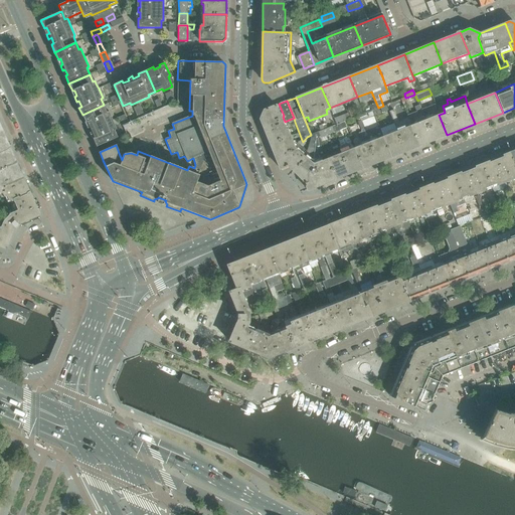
[(117,130),(109,112),(107,113),(104,105),(82,115),(86,122),(88,122),(91,127),(88,128),(91,133),(93,132),(95,138),(93,139),(97,147),(118,137),(115,131),(117,130)]
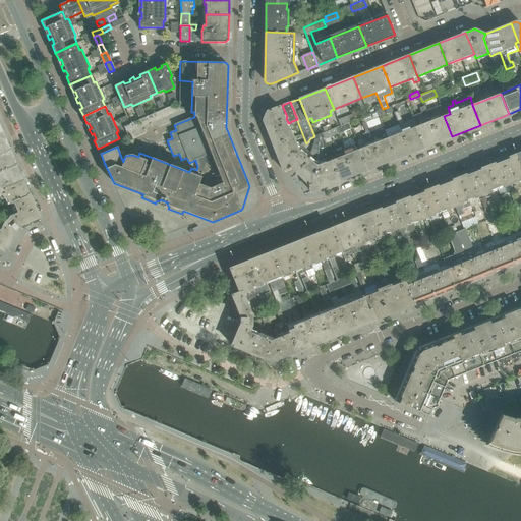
[(289,131),(279,106),(268,111),(267,112),(264,119),(264,121),(273,146),(293,137),(291,130),(289,131)]
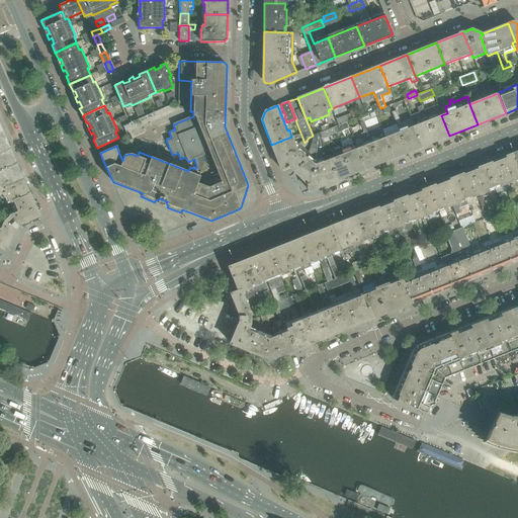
[(449,136),(441,115),(427,120),(423,109),(418,111),(419,113),(410,117),(413,126),(421,147),(449,136)]
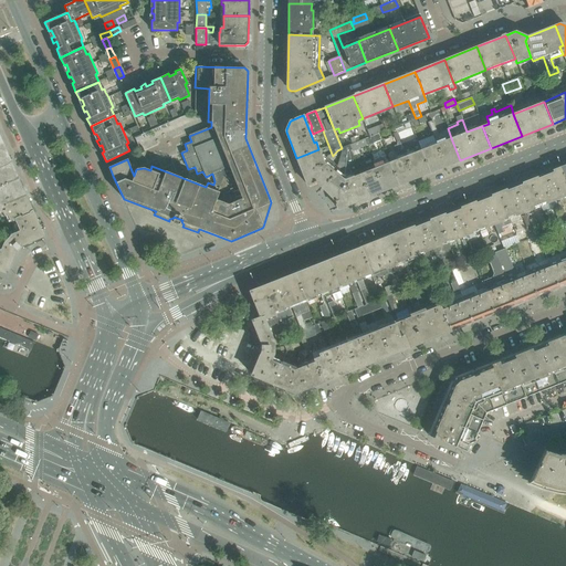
[(381,142),(378,134),(364,139),(367,146),(381,142)]
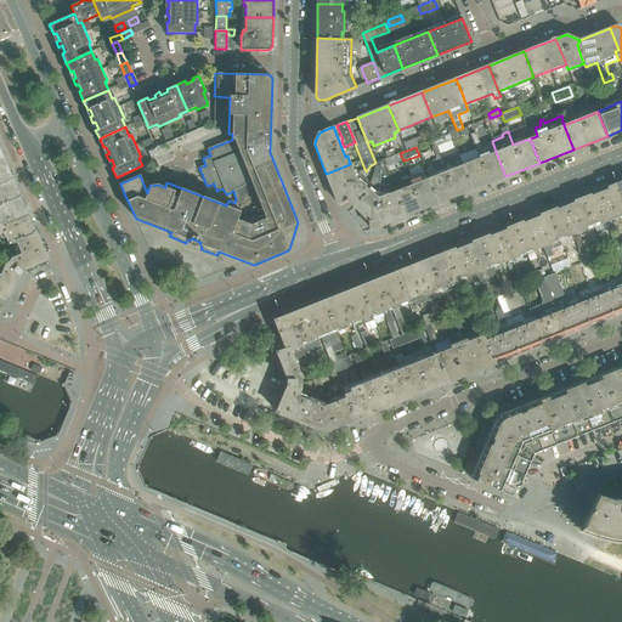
[(471,190),(462,165),(459,157),(448,162),(446,157),(440,159),(439,156),(437,152),(434,153),(436,159),(434,162),(439,175),(429,179),(439,203),(471,190)]
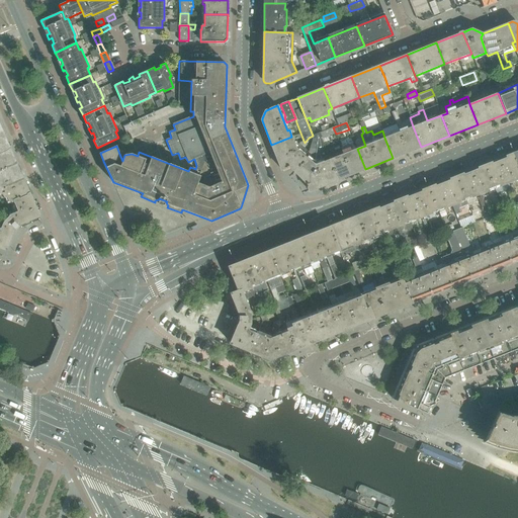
[(421,147),(413,126),(384,138),(393,158),(421,147)]
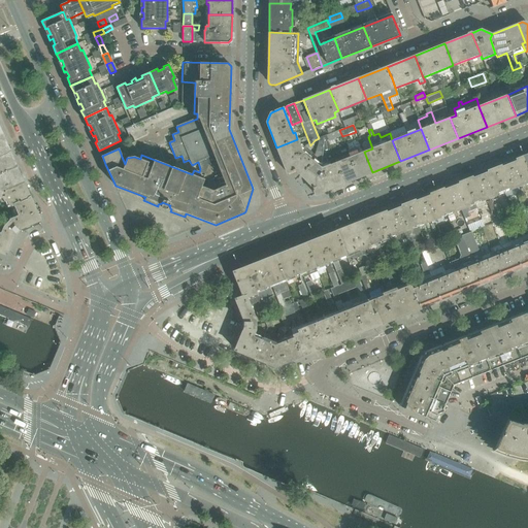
[(333,139),(342,136),(339,130),(335,132),(332,133),(329,135),(326,136),(329,145),(334,143),(333,139)]
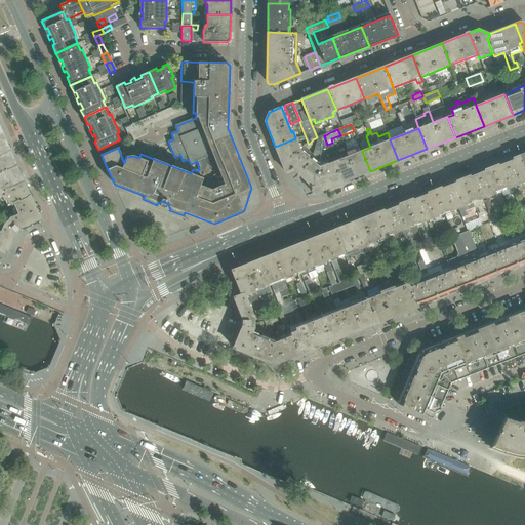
[(0,173),(16,166),(10,152),(4,137),(0,138),(0,173)]
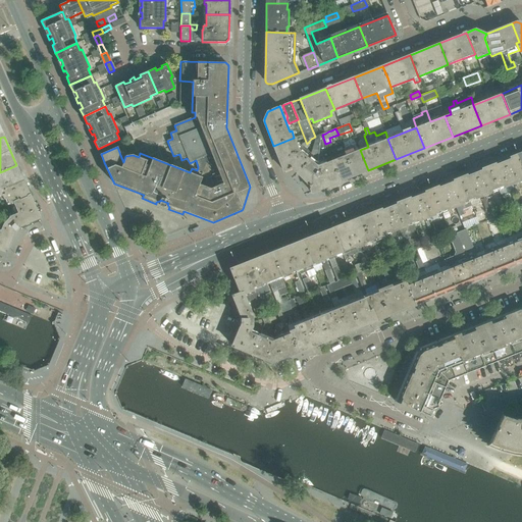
[(309,159),(311,154),(306,150),(310,146),(308,144),(315,137),(311,139),(307,144),(303,148),(300,151),(294,138),(273,146),(283,171),(292,167),(296,172),(309,159)]
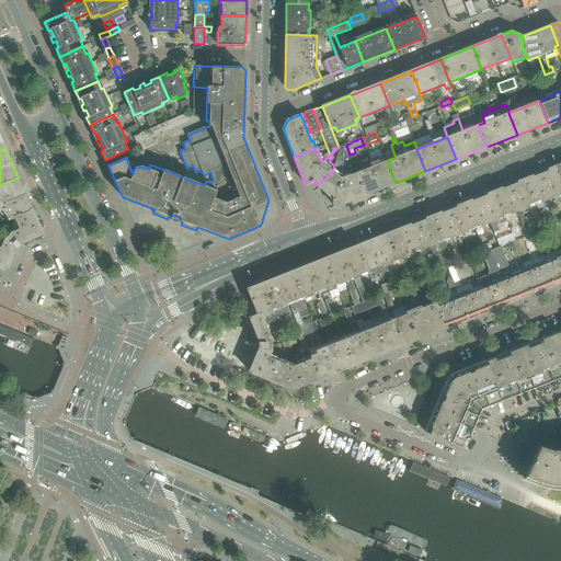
[(365,195),(356,173),(351,175),(350,174),(342,179),(343,160),(344,151),(339,150),(334,165),(332,171),(318,185),(332,198),(335,207),(365,195)]
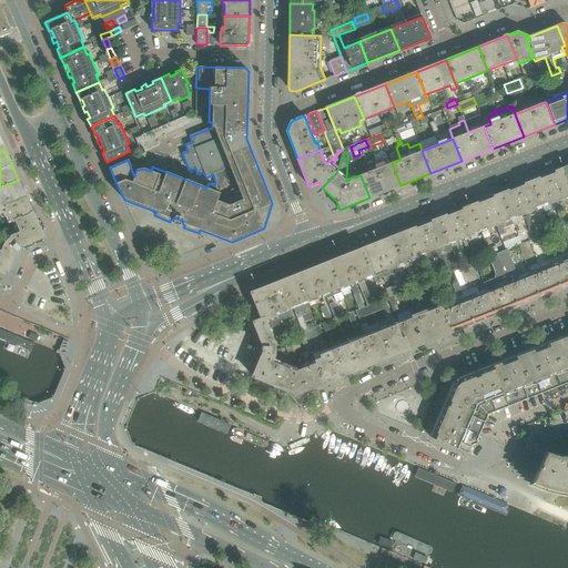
[(401,185),(392,163),(385,165),(383,160),(374,164),(374,163),(358,169),(361,175),(369,198),(401,185)]
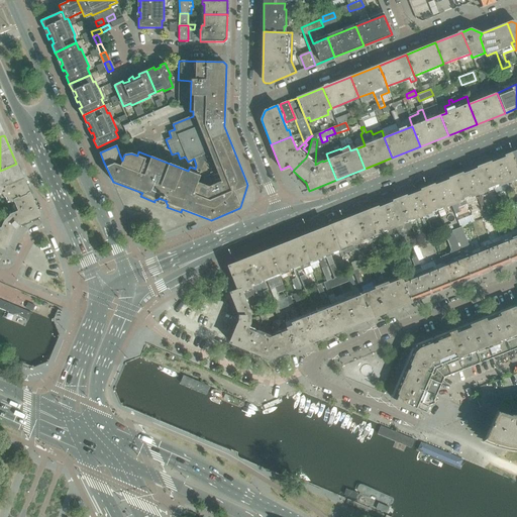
[(516,166),(512,153),(506,157),(507,158),(491,164),(490,163),(484,165),(494,189),(516,180),(515,178),(516,177),(516,166)]
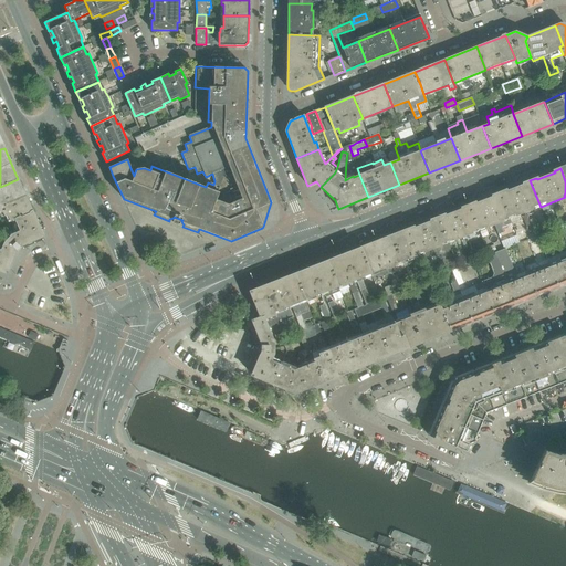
[(32,213),(18,179),(0,187),(0,211),(2,210),(4,215),(7,213),(10,221),(14,219),(21,217),(22,218),(32,213)]
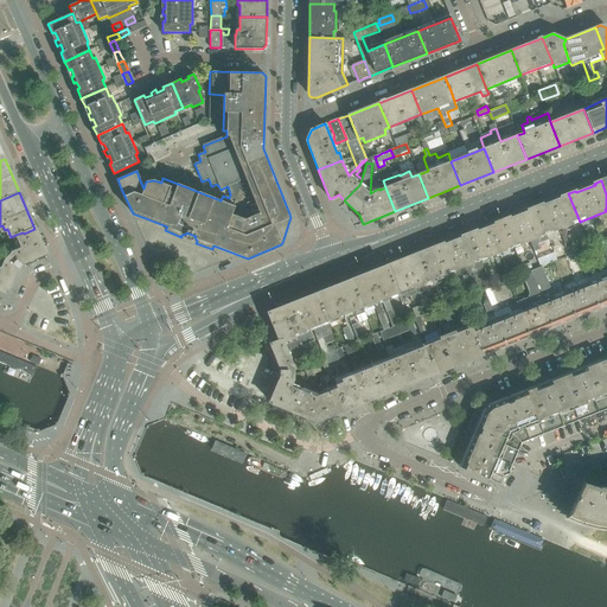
[(580,222),(568,193),(561,197),(562,198),(550,203),(543,205),(542,204),(535,206),(547,235),(580,222)]
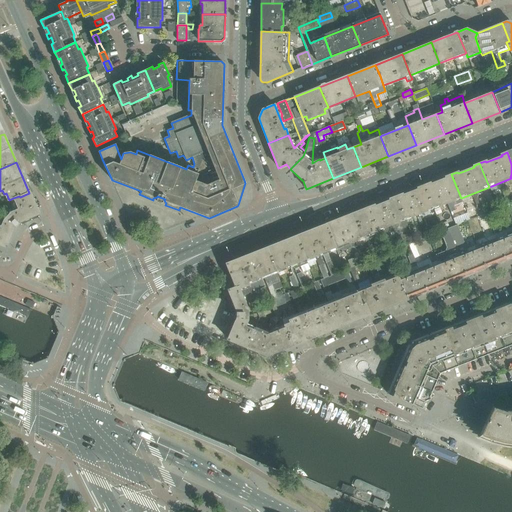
[(461,198),(451,174),(445,177),(446,178),(440,180),(430,184),(430,183),(423,185),(433,209),(442,205),(446,214),(450,212),(455,210),(454,206),(462,202),(461,198)]
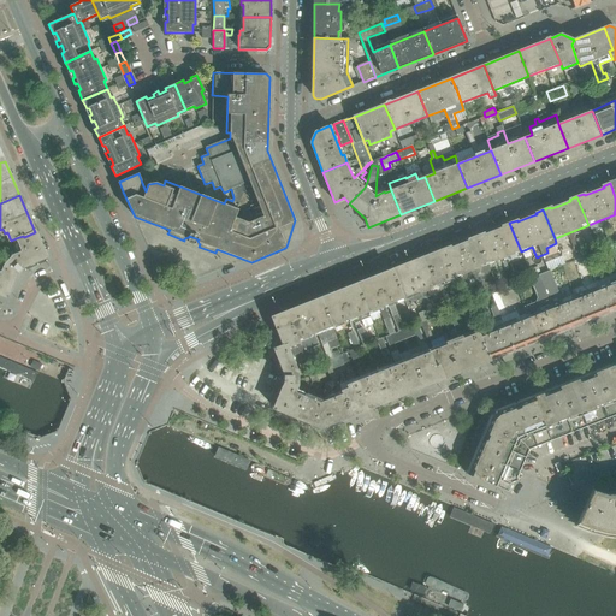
[(521,252),(509,223),(502,226),(503,227),(496,230),(484,235),(484,234),(477,236),(487,265),(521,252)]
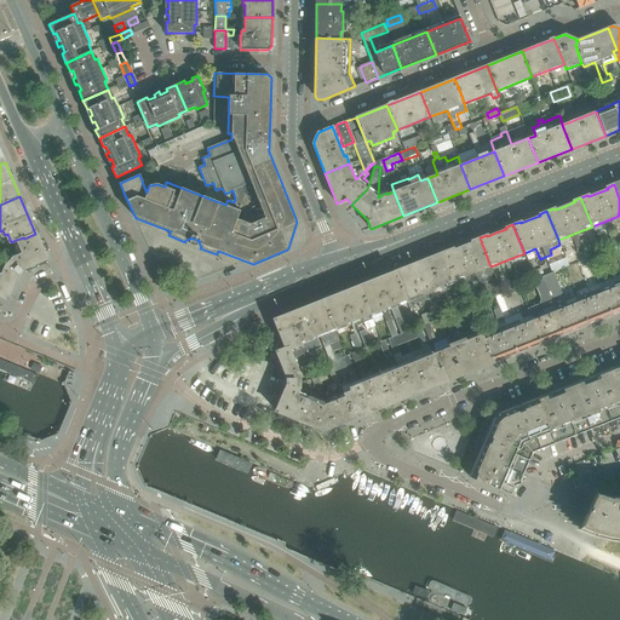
[(47,258),(35,234),(24,239),(23,237),(16,240),(21,253),(15,256),(11,260),(10,262),(19,270),(47,258)]
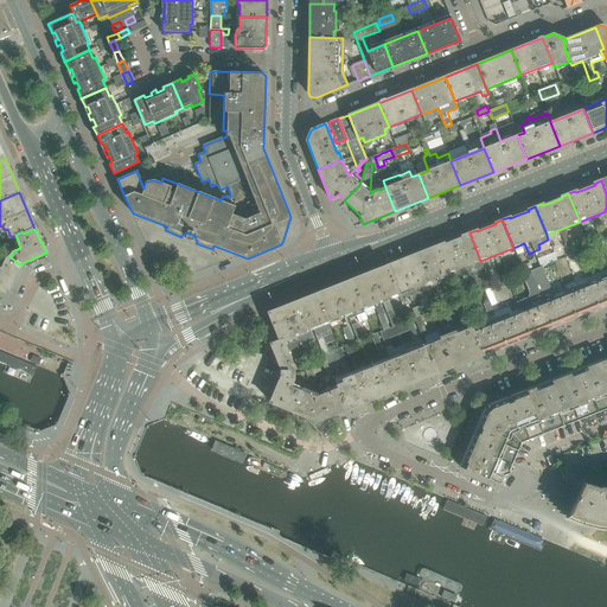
[(567,237),(564,231),(561,232),(567,249),(570,248),(567,237)]
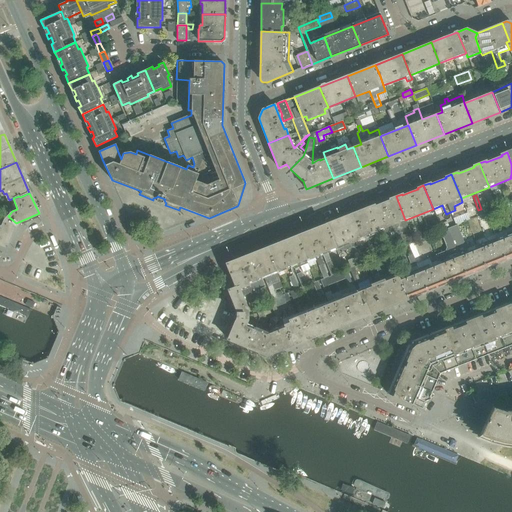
[(391,226),(405,220),(396,196),(390,199),(390,200),(384,203),(374,206),(374,205),(367,208),(381,243),(382,242),(380,237),(393,231),(391,226)]
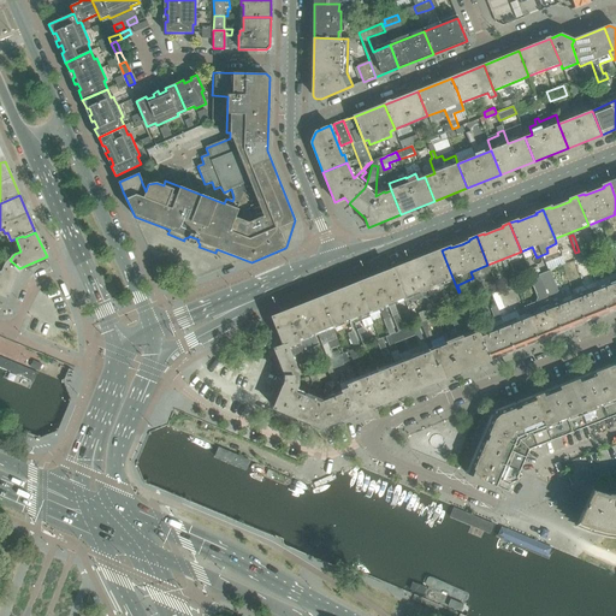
[(0,292),(7,296),(19,268),(10,260),(11,259),(5,254),(7,252),(6,249),(1,252),(1,253),(0,253),(0,258),(0,259),(0,258),(0,292)]
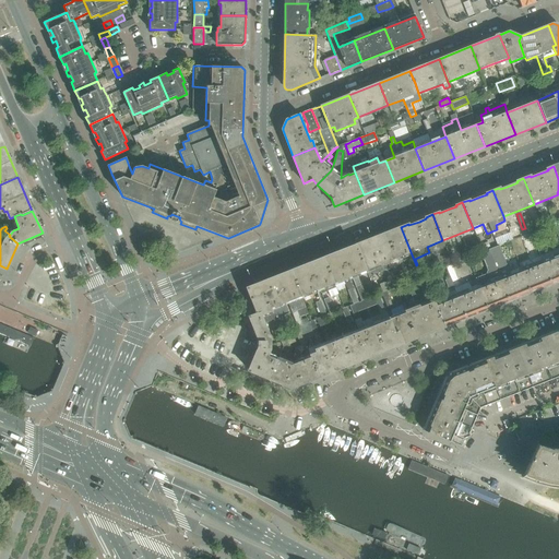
[(416,265),(401,227),(385,233),(396,259),(402,256),(405,262),(411,260),(417,276),(420,275),(416,265)]
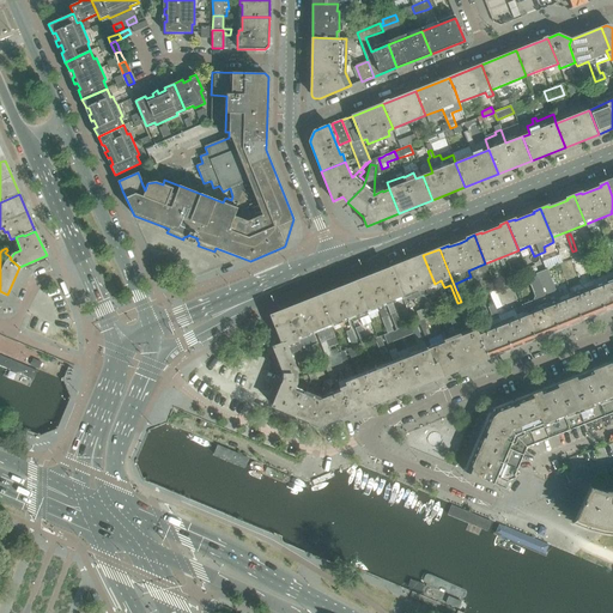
[(435,284),(423,255),(390,268),(401,297),(401,296),(405,304),(420,297),(423,304),(428,302),(425,295),(436,290),(434,284),(435,284)]
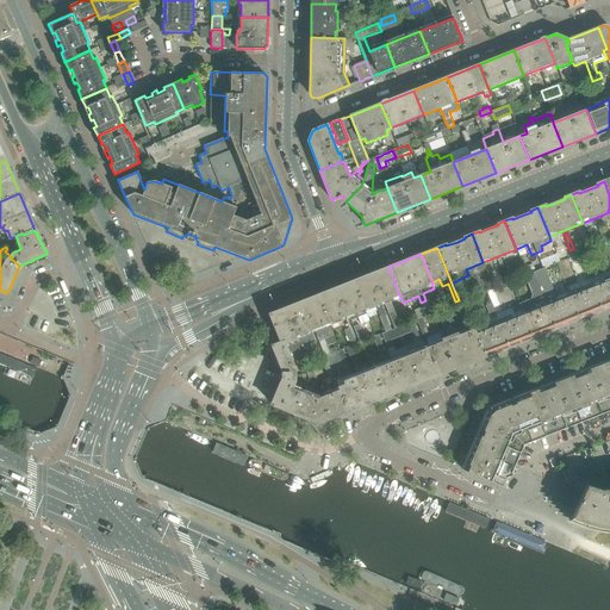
[(602,310),(592,286),(590,281),(586,268),(580,254),(573,257),(584,282),(579,285),(578,282),(566,287),(568,296),(578,319),(602,310)]
